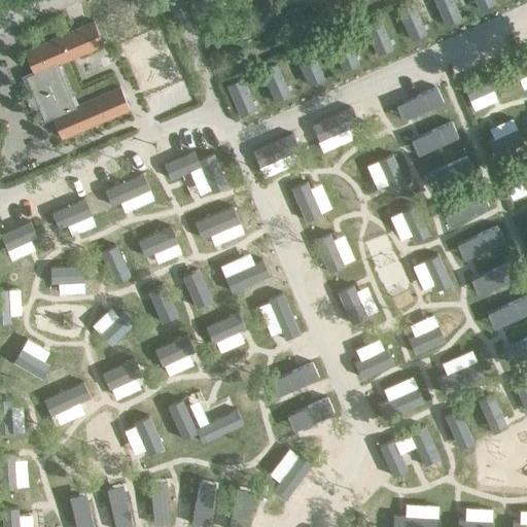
[(461,21),(451,0),(431,0),(445,28),(461,21)]
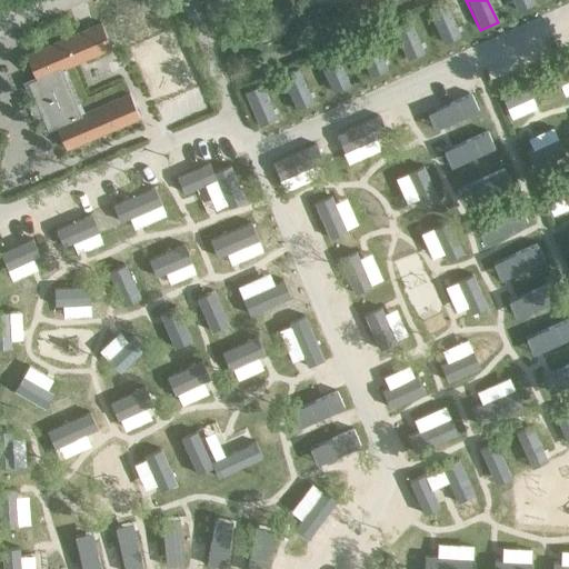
[(533,5),(531,0),(510,0),(517,12),(533,5)]
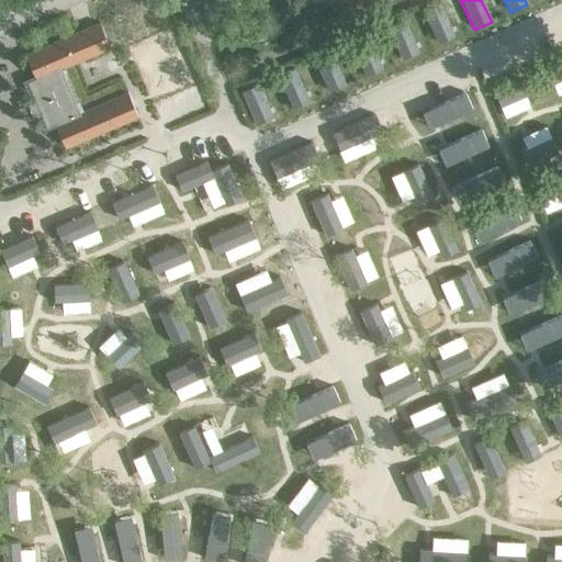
[(456,37),(440,6),(424,13),(438,45),(456,37)]
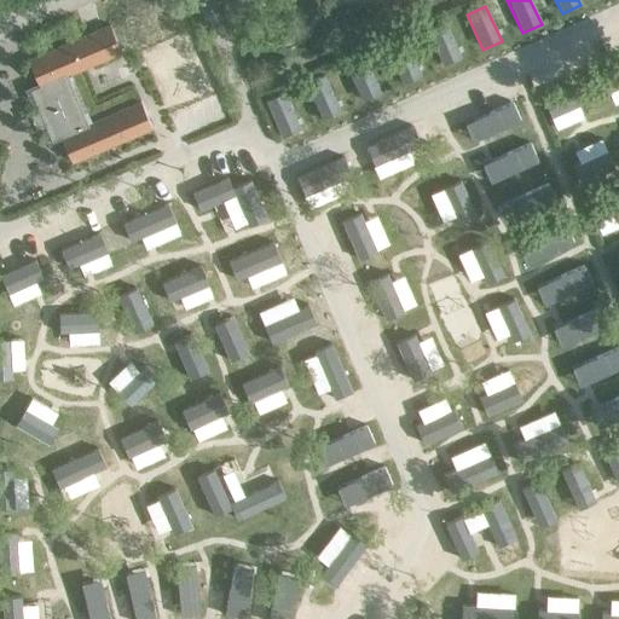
[(90,122),(69,74),(125,50),(113,22),(30,58),(42,85),(33,90),(40,105),(30,109),(39,127),(47,123),(55,140),(63,137),(75,162),(155,128),(142,99),(90,122)]
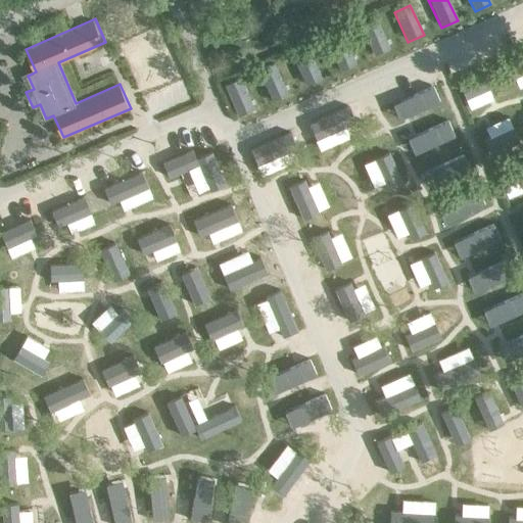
[(390,50),(376,20),(361,28),(374,57),(390,50)]
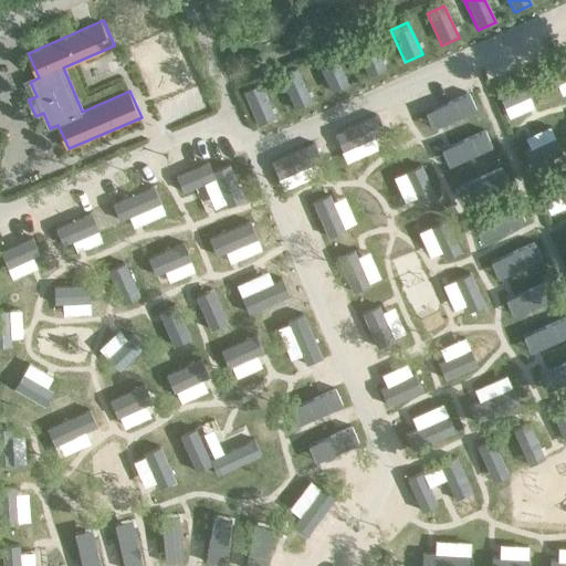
[(386,72),(371,40),(354,48),(368,80),(386,72)]
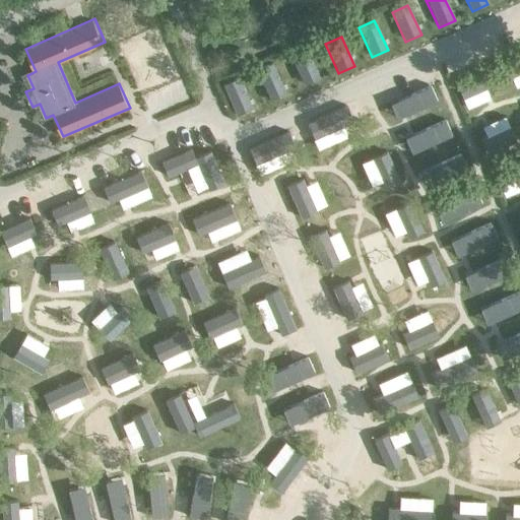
[(320,81),(306,51),(290,58),(304,88),(320,81)]
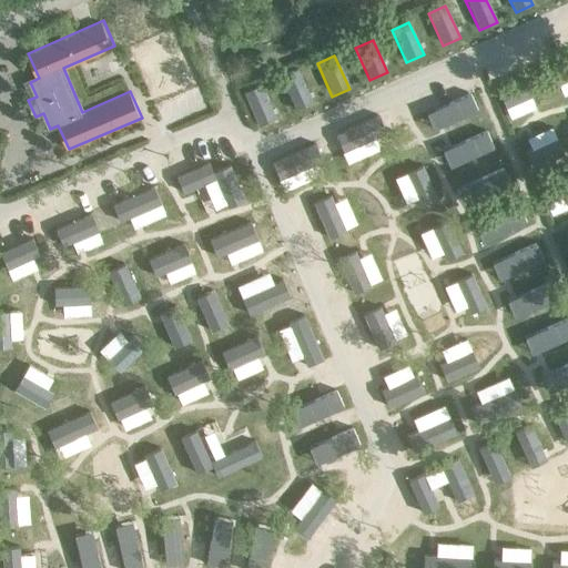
[(567,74),(567,57),(553,63),(559,79),(567,74)]
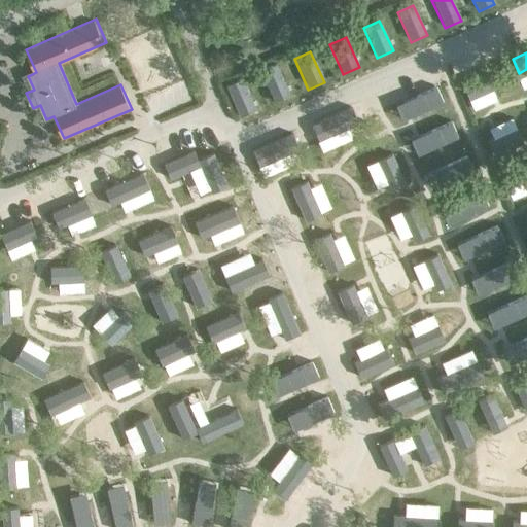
[(289,97),(275,67),(259,74),(273,104),(289,97)]
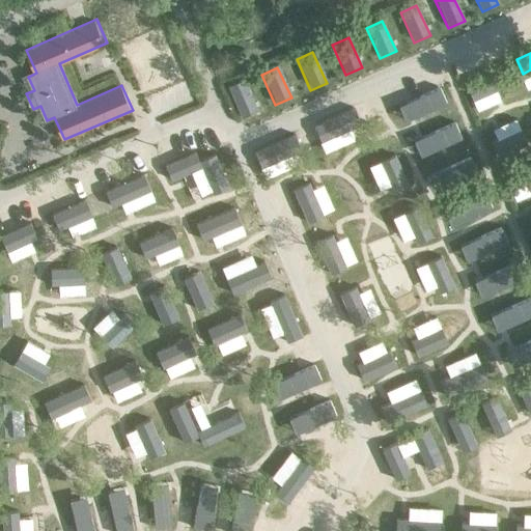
[(503,82),(497,67),(467,80),(473,94),(476,93),(503,82)]
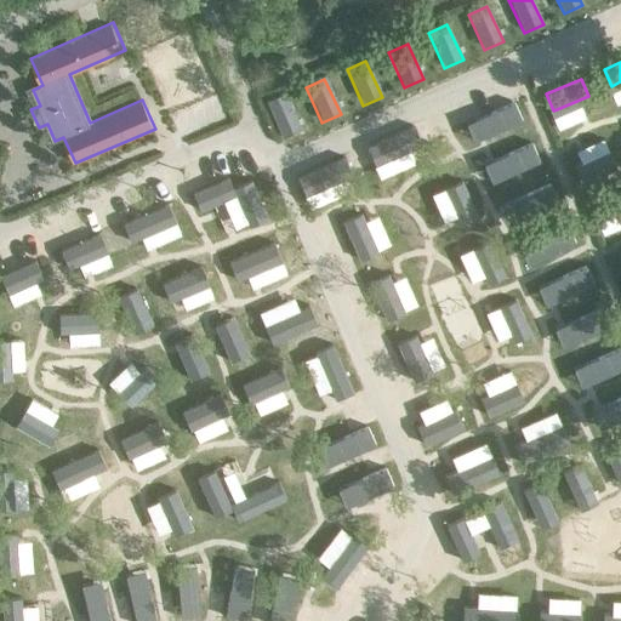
[(520,113),(513,93),(468,113),(477,132),(520,113)]
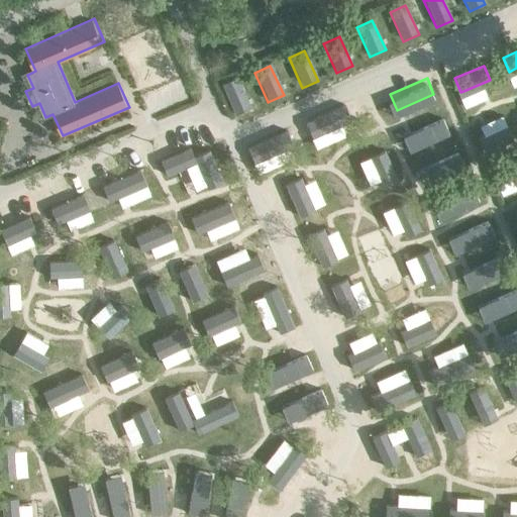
[(251,109),(238,80),(222,87),(235,116),(251,109)]
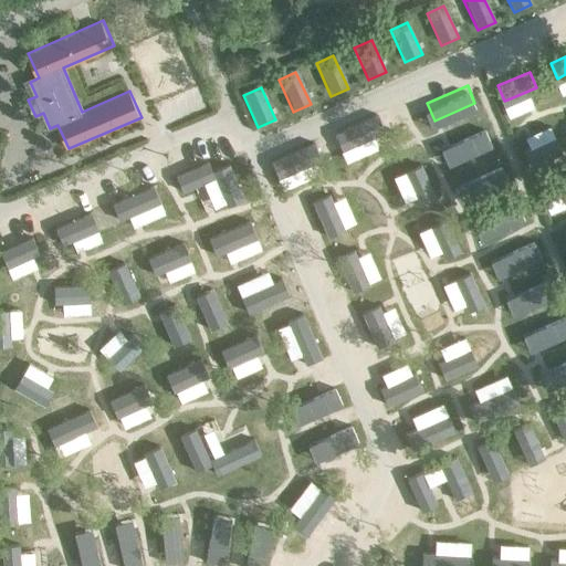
[(384,136),(376,119),(334,137),(341,154),(384,136)]
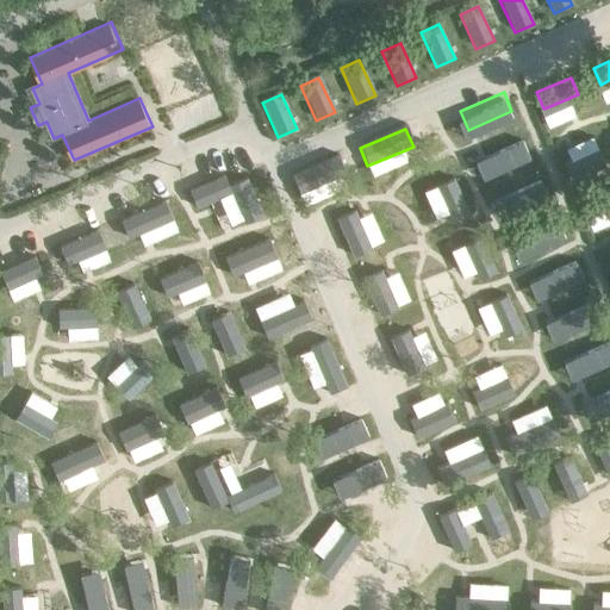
[(529,153),(522,134),(475,153),(484,172),(529,153)]
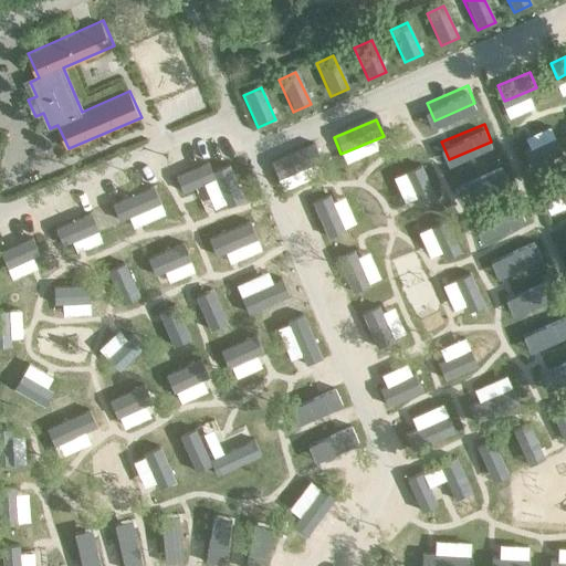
[(561,149),(554,134),(522,147),(530,163),(561,149)]
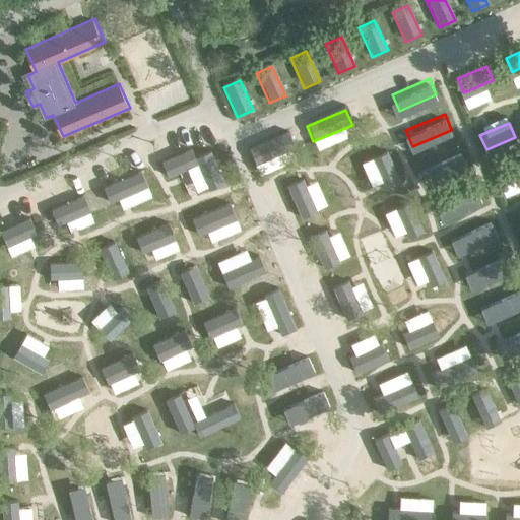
[(295,150),(287,135),(249,151),(255,167),(295,150)]
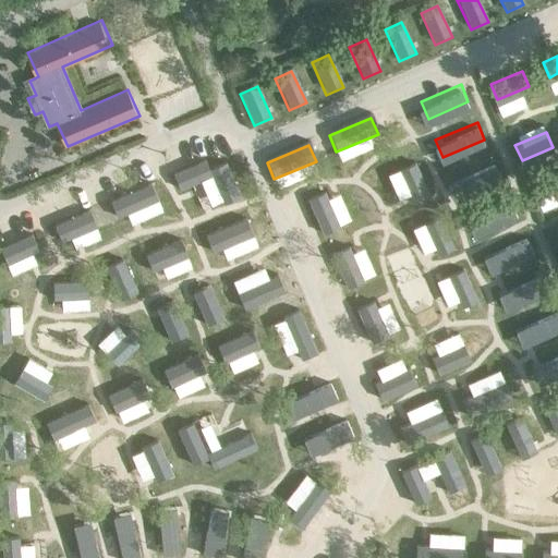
[(429,189),(415,156),(400,162),(413,195),(429,189)]
